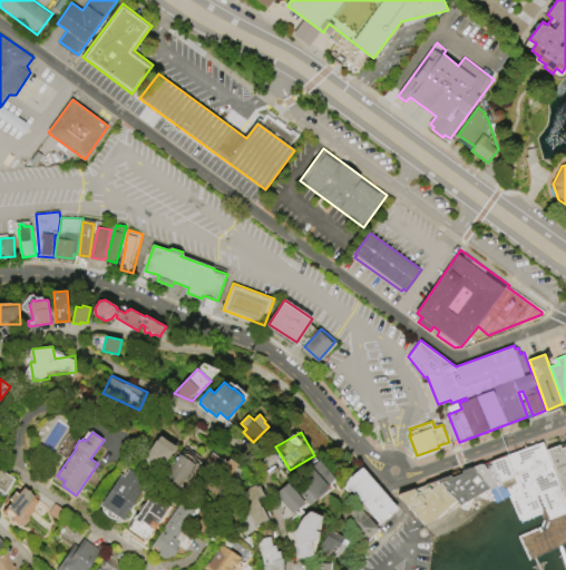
[(162,469),(176,445),(158,435),(145,459),(162,469)]
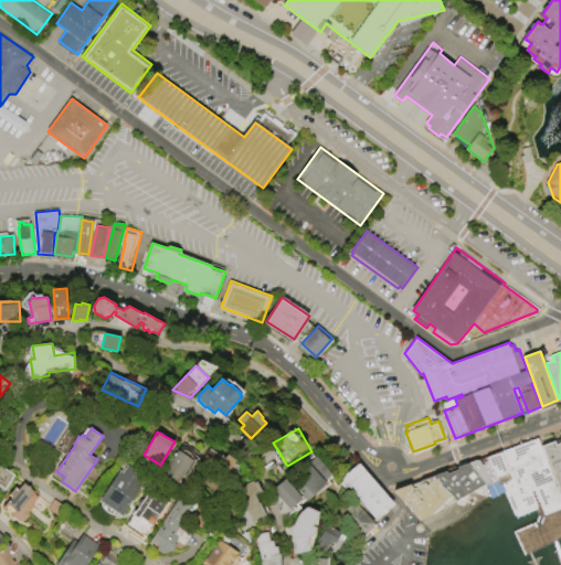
[(538,438),(541,446),(560,496),(560,509),(546,514),(536,489),(531,491),(539,509),(517,518),(503,481),(510,478),(508,472),(497,477),(423,522),(395,490),(538,438)]
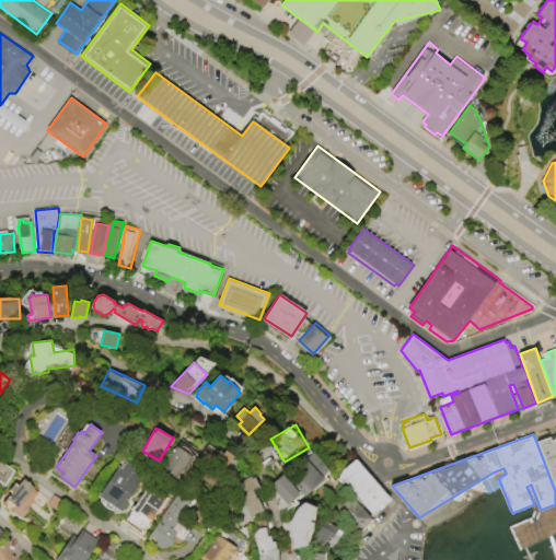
[(555,491),(536,442),(549,436),(552,440),(555,439),(555,491)]
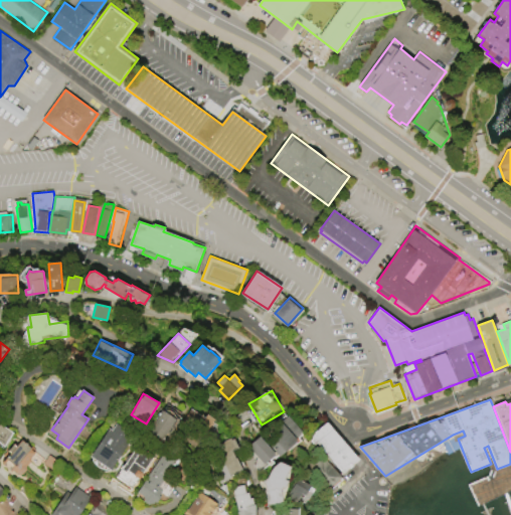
[(149,431),(163,441),(181,415),(166,405),(149,431)]
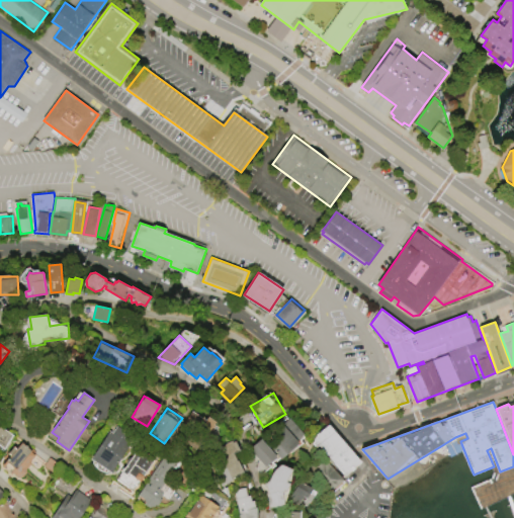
[(185,423),(207,437),(216,424),(193,410),(185,423)]
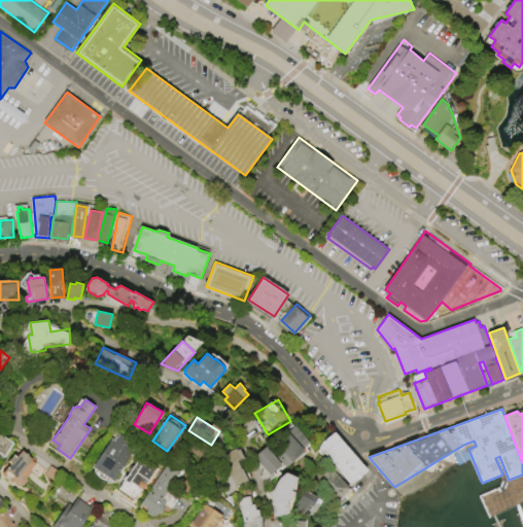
[(286,466),(313,445),(298,426),(271,447),(286,466)]
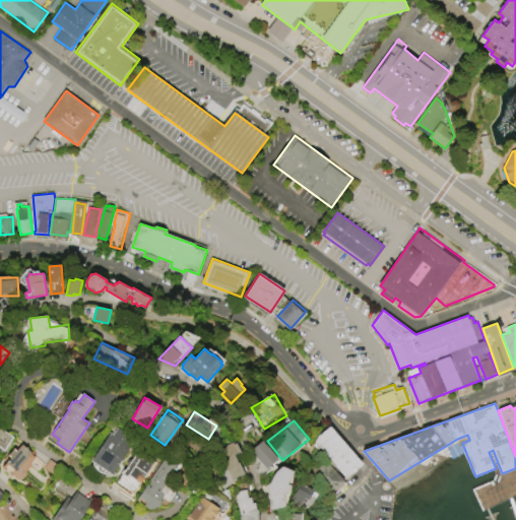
[(0,426),(14,437),(5,450),(0,446),(0,426)]
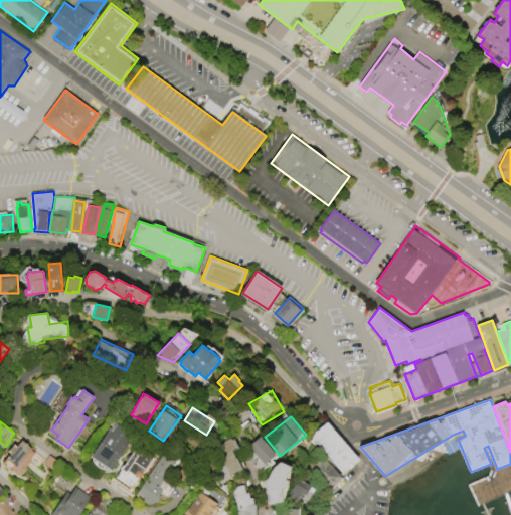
[(92,457),(113,470),(134,434),(113,421),(92,457)]
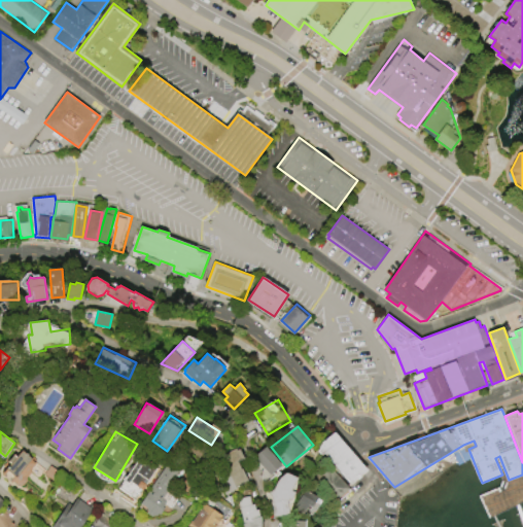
[(368,469),(352,483),(327,452),(323,455),(319,451),(324,442),(336,431),(368,469)]
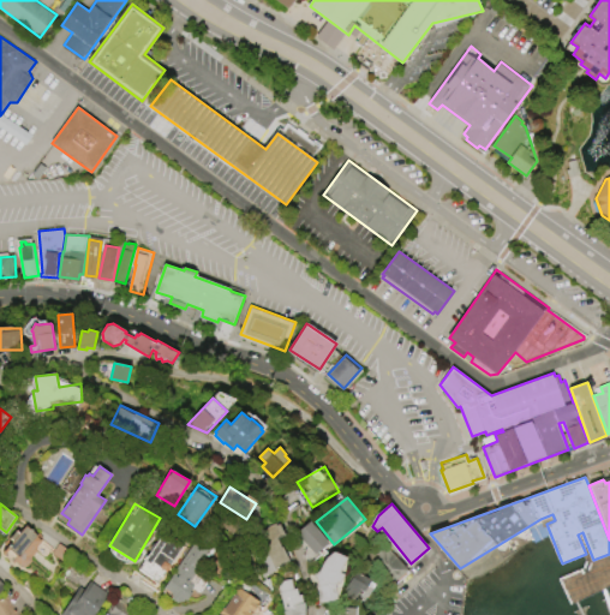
[(298,532),(316,554),(329,543),(312,521),(298,532)]
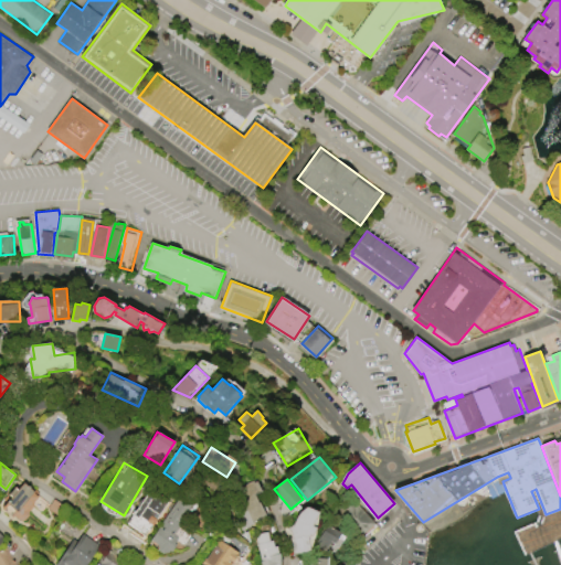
[(24,480),(40,493),(39,494),(40,497),(34,502),(36,504),(30,511),(30,514),(25,520),(21,520),(17,515),(14,518),(3,508),(7,503),(6,502),(11,496),(9,494),(17,487),(18,488),(24,480)]
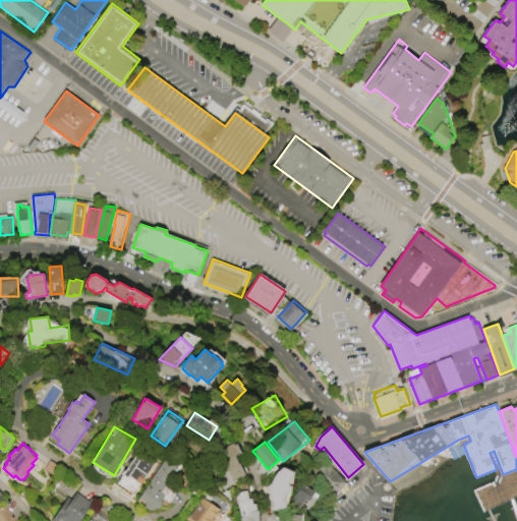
[(237,455),(241,454),(238,443),(214,451),(225,484),(245,478),(237,455)]
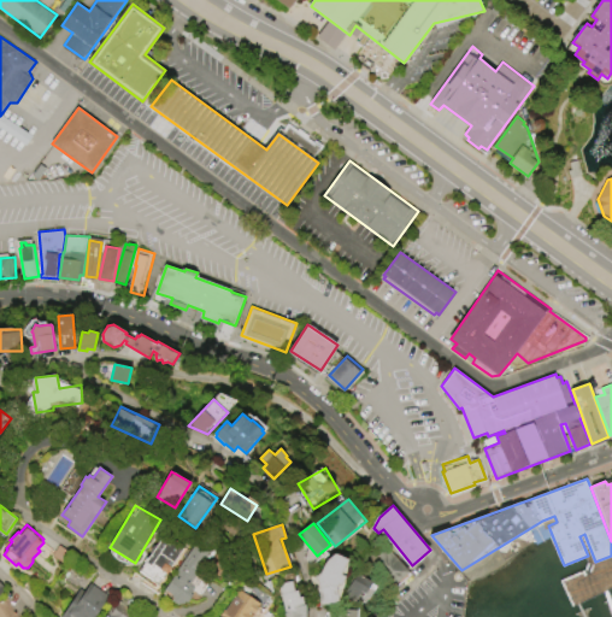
[(137,573),(158,587),(184,547),(164,533),(137,573)]
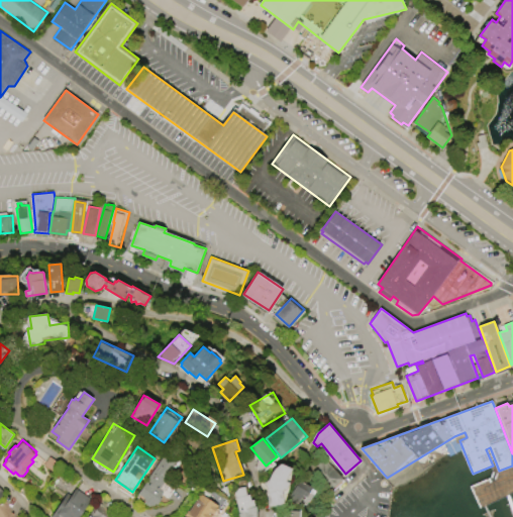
[(179,462),(165,453),(136,496),(157,509),(173,484),(167,480),(179,462)]
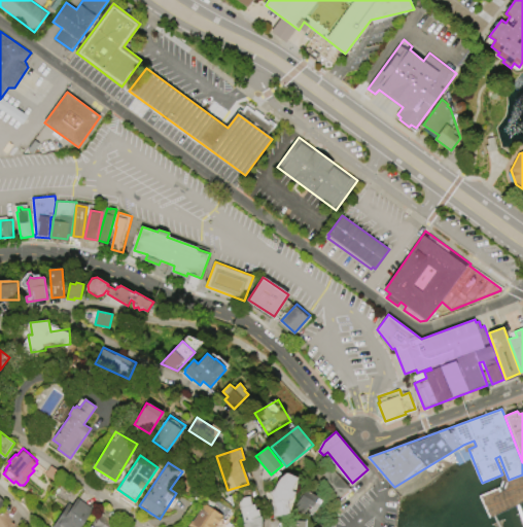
[(352,488),(328,464),(317,477),(341,499),(352,488)]
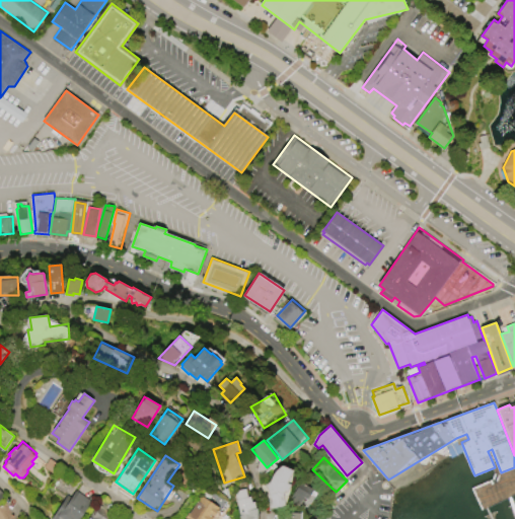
[(283,465),(294,470),(288,483),(291,484),(287,491),(285,490),(283,495),(285,505),(272,507),(269,488),(267,488),(266,483),(270,482),(276,471),(280,467),(283,465)]
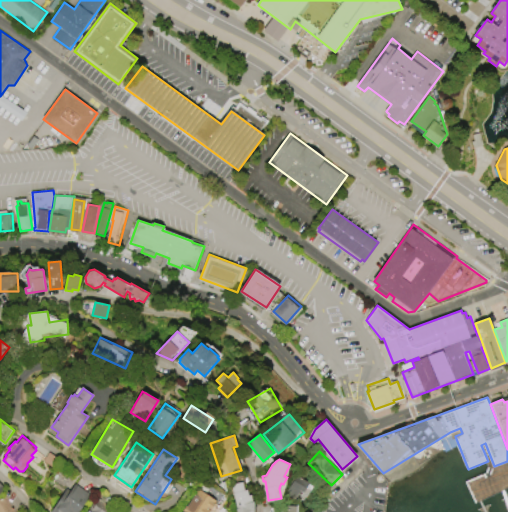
[(288,492),(305,502),(315,485),(298,475),(288,492)]
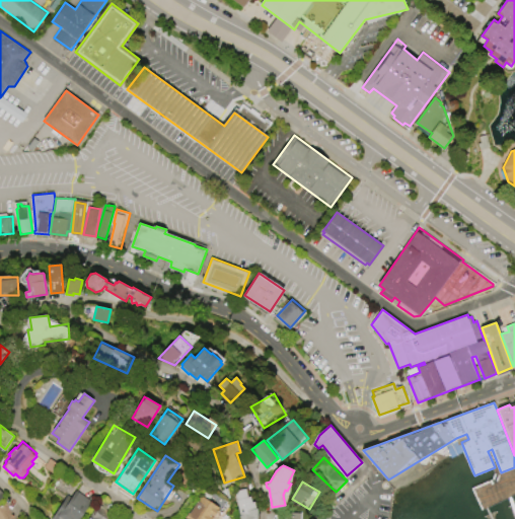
[(246,488),(248,497),(251,496),(252,502),(255,501),(256,508),(258,508),(259,511),(259,518),(241,518),(239,514),(234,494),(235,493),(235,491),(246,488)]
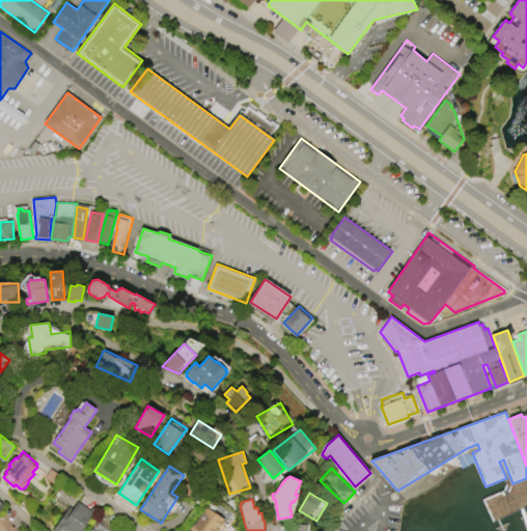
[(53,530),(71,506),(74,508),(79,501),(94,511),(92,513),(93,514),(81,530),(53,530)]
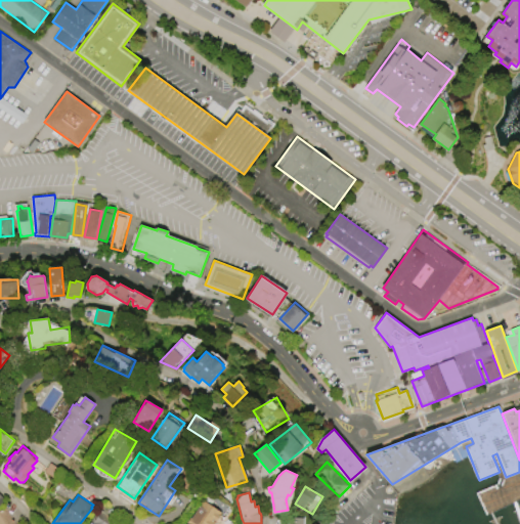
[(186,523),(203,499),(221,512),(213,523),(186,523)]
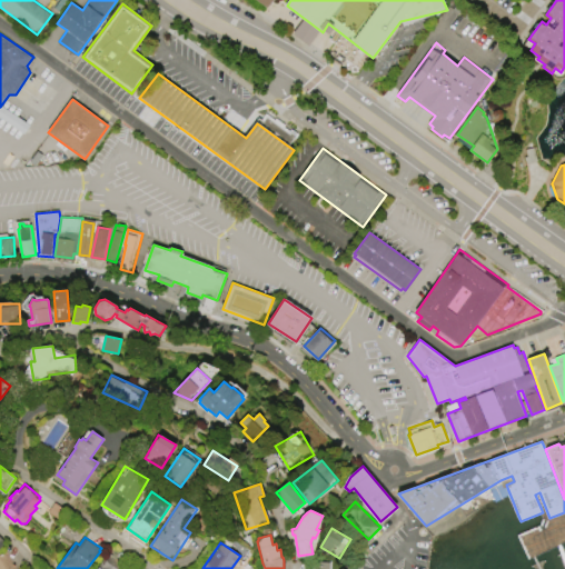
[(0,568),(0,555),(8,550),(19,568),(0,568)]
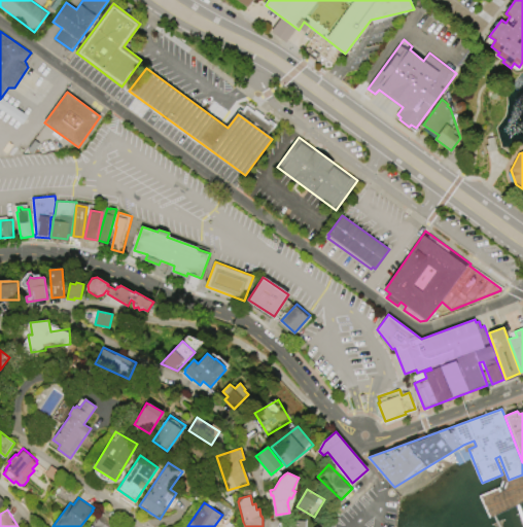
[(120,526),(121,526),(100,513),(91,526),(120,526)]
